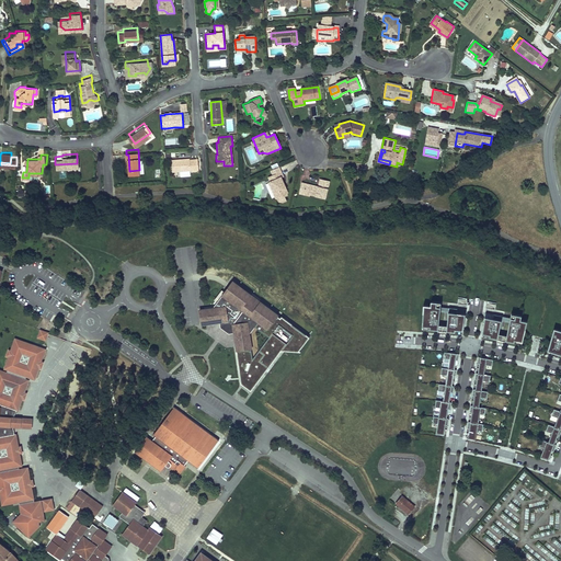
[(190,159),(171,160),(172,172),(194,171),(193,160),(190,160),(190,159)]
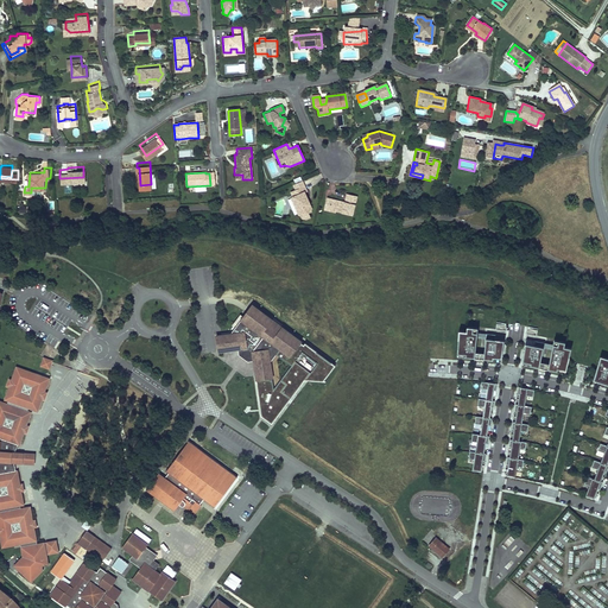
[(308,190),(303,181),(293,184),(296,190),(291,192),(293,196),(295,196),(297,201),(295,202),(299,213),(298,214),(299,216),(301,216),(303,220),(306,220),(310,219),(308,214),(311,213),(310,210),(311,209),(305,195),(305,191),(308,190)]
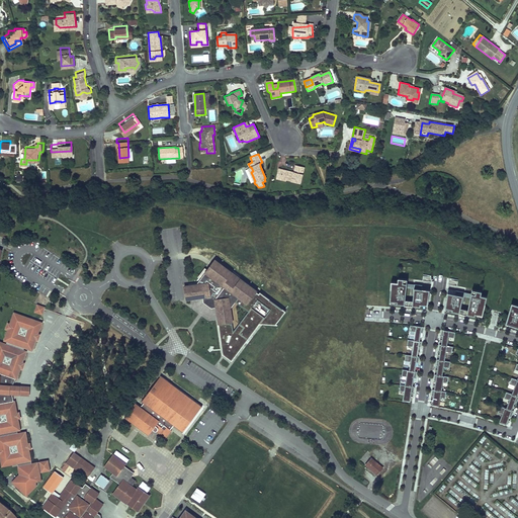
[(250,167),(247,170),(252,181),(254,182),(255,181),(251,172),(253,171),(251,167),(250,167)]
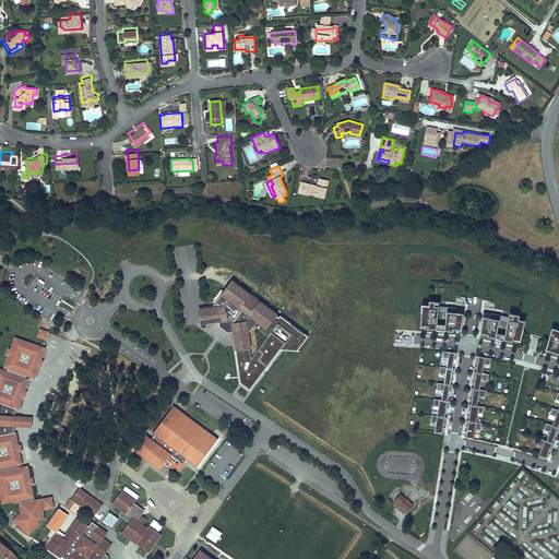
[(318,187),(300,182),(298,192),(302,193),(304,191),(309,192),(309,194),(324,199),(329,181),(320,180),(318,187)]
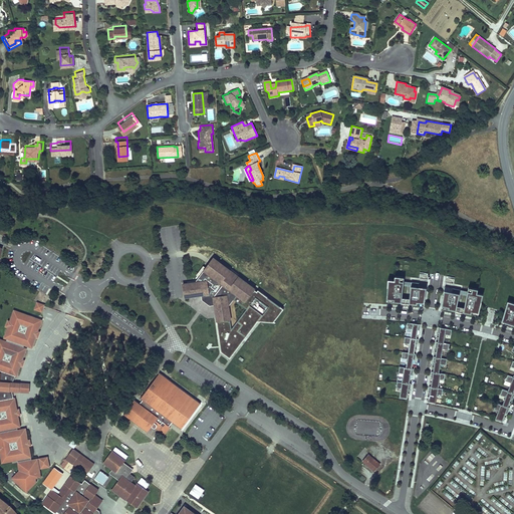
[(256,287),(215,256),(197,281),(185,283),(187,296),(204,293),(204,298),(212,304),(217,303),(220,319),(233,317),(231,304),(239,293),(247,299),(256,288),(256,287)]
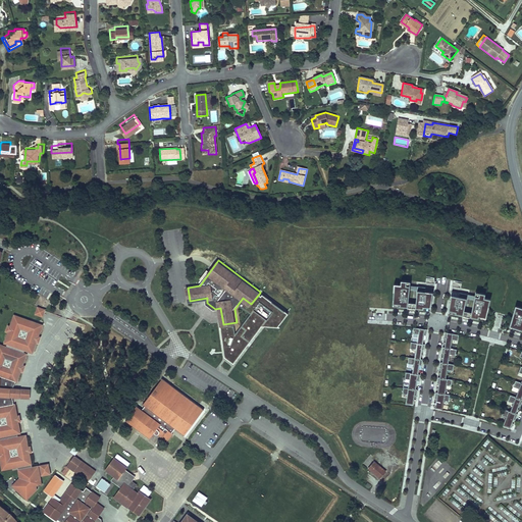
[(409,305),(412,283),(412,280),(403,279),(402,283),(396,282),(395,304),(409,306),(409,305)]
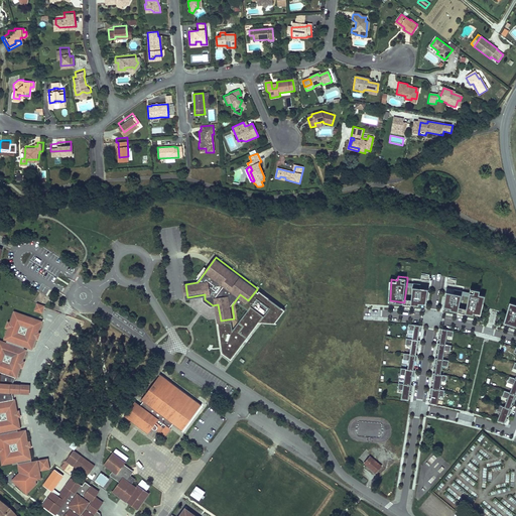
[(412,302),(414,281),(407,280),(404,301),(412,302)]
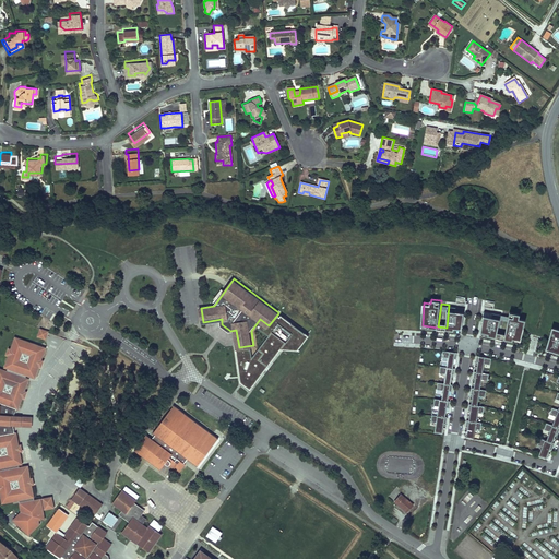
[(463,330),(466,307),(449,305),(447,328),(447,329),(463,330)]
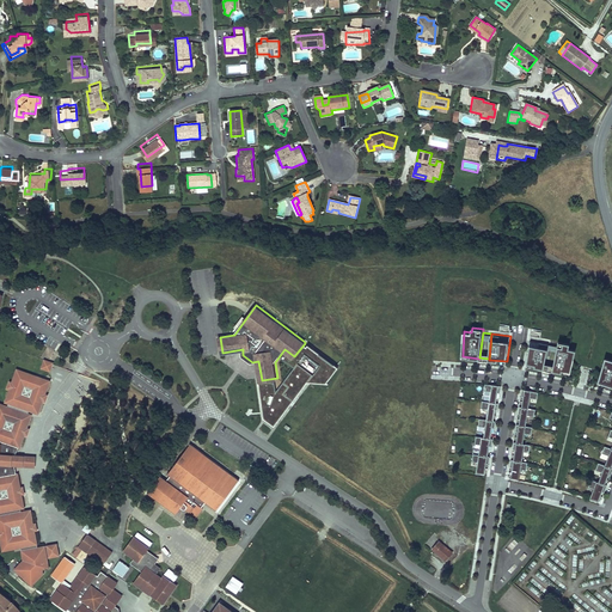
[(571,373),(577,349),(570,347),(571,338),(561,336),(560,346),(555,369),(554,369),(571,373)]
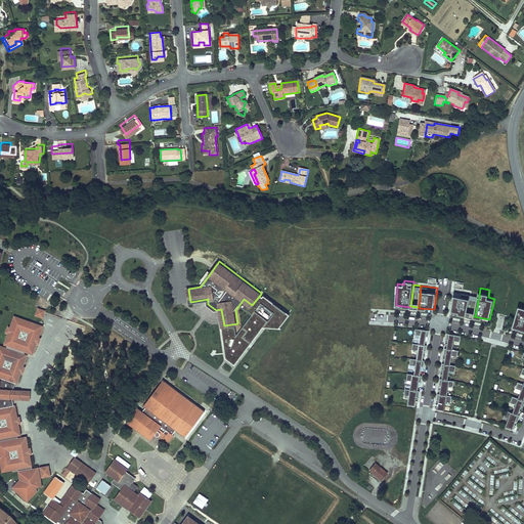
[(467,314),(471,294),(455,291),(451,312),(467,315),(467,314)]
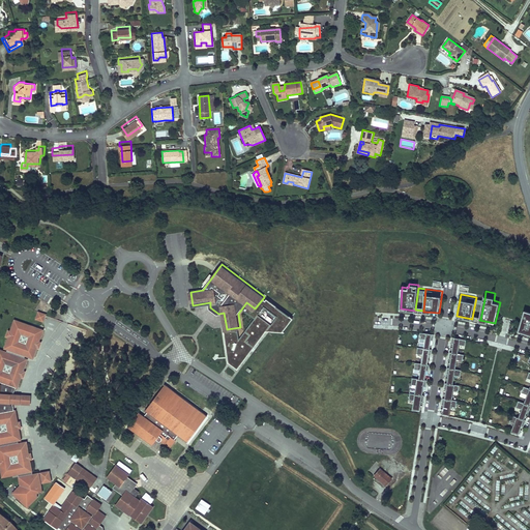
[(240,327),(227,329),(230,353),(243,363),(268,328),(285,329),(294,316),(269,297),(267,299),(264,297),(255,308),(246,302),(238,314),(240,327)]
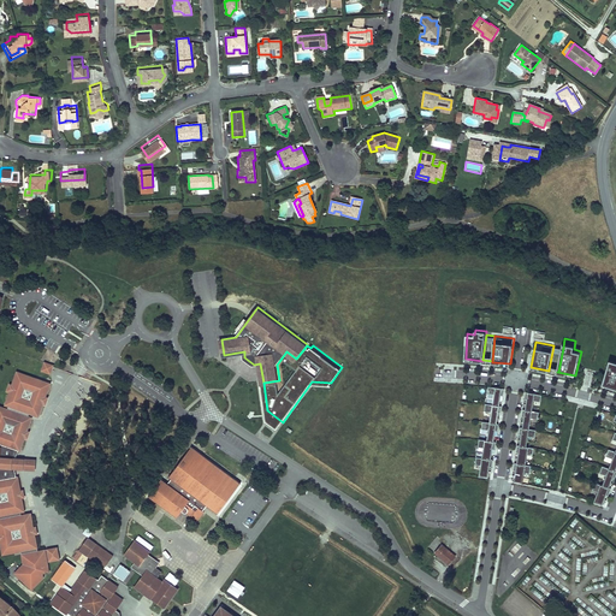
[(558,372),(563,348),(554,345),(549,369),(558,372)]
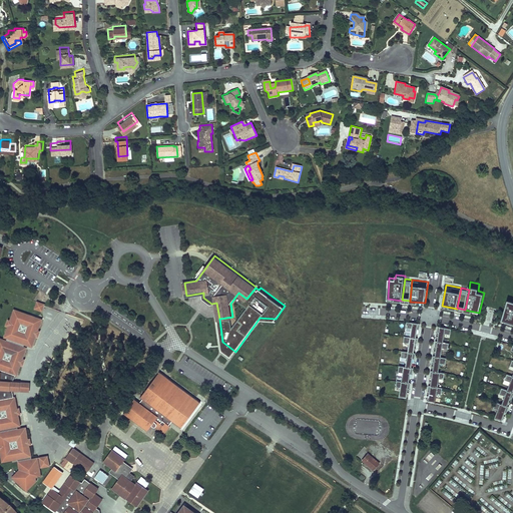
[(512,321),(512,302),(512,301),(508,299),(502,320),(510,322),(510,321),(512,321)]
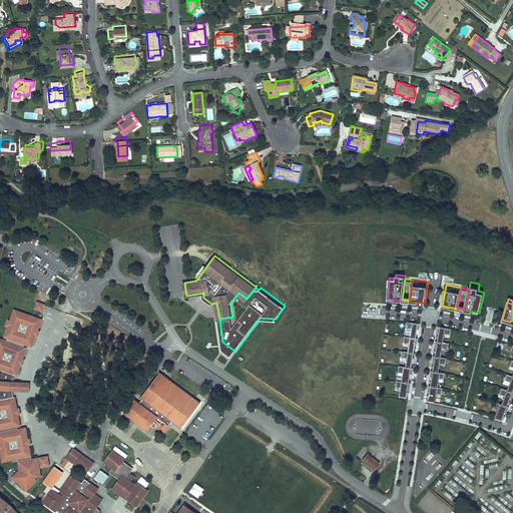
[(45,313),(48,305),(40,302),(38,310),(45,313)]
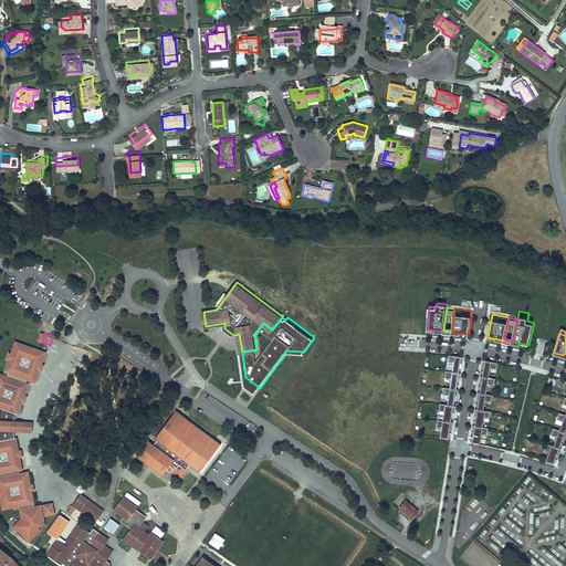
[(50,354),(19,343),(8,374),(11,375),(10,378),(2,376),(0,380),(0,475),(0,479),(0,494),(2,511),(19,509),(21,522),(12,532),(30,545),(40,534),(40,530),(44,528),(43,520),(54,517),(52,505),(34,509),(29,474),(20,475),(20,473),(23,473),(18,440),(17,440),(17,433),(37,435),(37,426),(17,425),(20,417),(21,417),(33,386),(30,385),(31,383),(39,385),(50,354)]
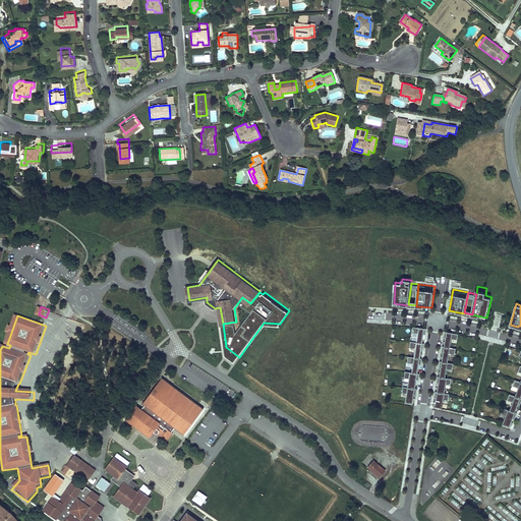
[(424,343),(425,333),(426,334),(427,328),(416,327),(414,326),(413,332),(419,333),(417,342),(424,343)]
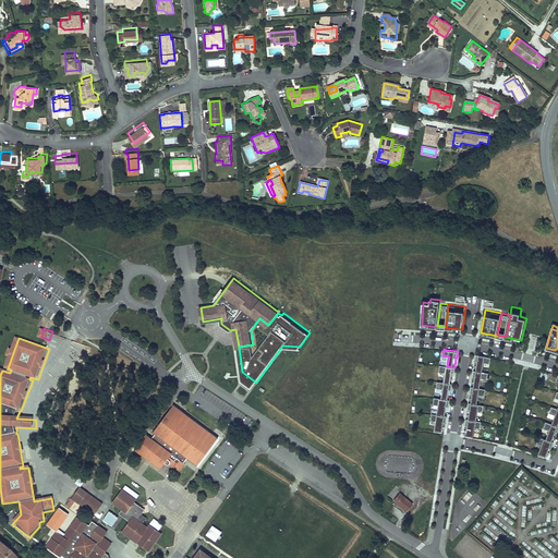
[(486,396),(487,388),(481,388),(482,378),(488,379),(489,373),(483,372),(485,362),(492,363),(492,356),(489,356),(477,354),(476,361),(478,361),(477,370),(475,370),(474,376),(476,377),(474,386),(473,386),(472,392),(473,393),(472,402),(470,402),(469,409),(471,409),(470,419),(468,419),(466,425),(469,425),(466,436),(475,437),(476,427),(482,428),(483,421),(477,420),(480,411),(484,412),(485,404),(478,403),(480,395),(486,396)]
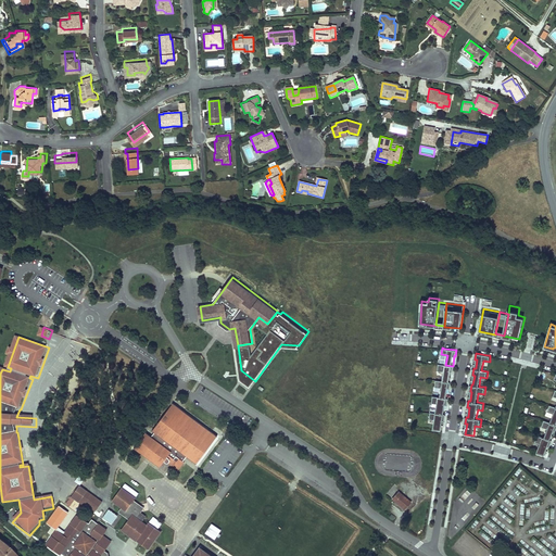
[(445,365),(439,364),(439,370),(444,371),(443,381),(450,382),(452,371),(453,373),(454,366),(453,366),(445,365)]
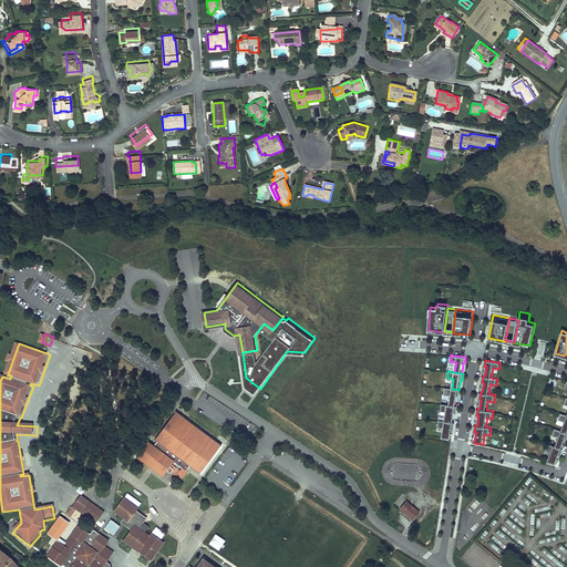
[(548,461),(556,464),(559,454),(562,455),(564,449),(563,447),(566,439),(566,383),(566,387),(566,385),(566,398),(565,403),(566,403),(566,413),(562,412),(559,419),(566,421),(563,430),(556,428),(554,434),(559,436),(556,445),(549,443),(547,450),(552,452),(548,461)]
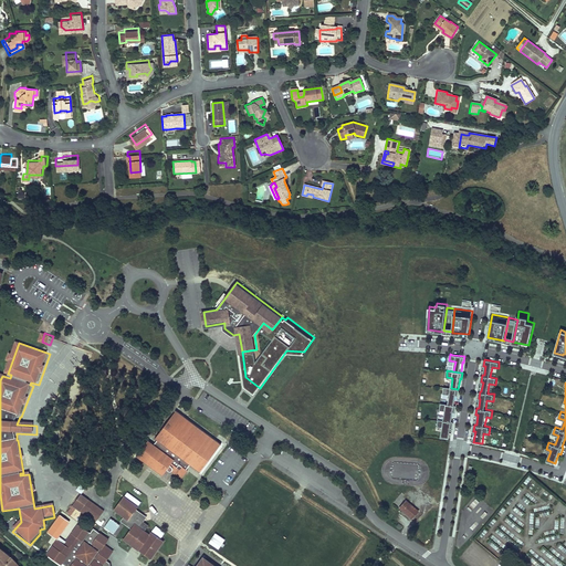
[(456,405),(457,395),(459,395),(460,389),(458,389),(451,388),(444,387),(443,394),(450,395),(449,404),(456,405)]
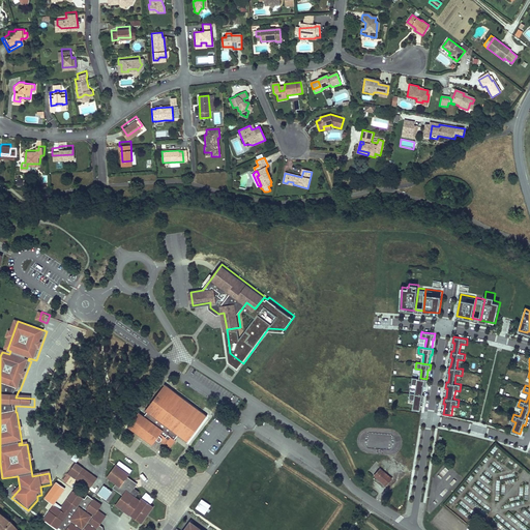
[(420,378),(413,377),(413,384),(418,385),(417,393),(423,394),(425,385),(427,386),(428,380),(427,379),(420,378)]
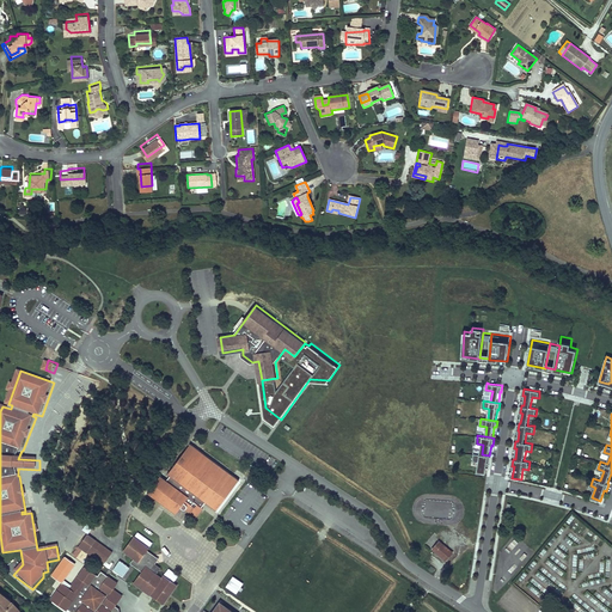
[(159,481),(147,497),(176,518),(181,512),(194,521),(201,513),(200,512),(204,506),(216,514),(238,483),(188,447),(166,477),(169,479),(165,485),(159,481)]
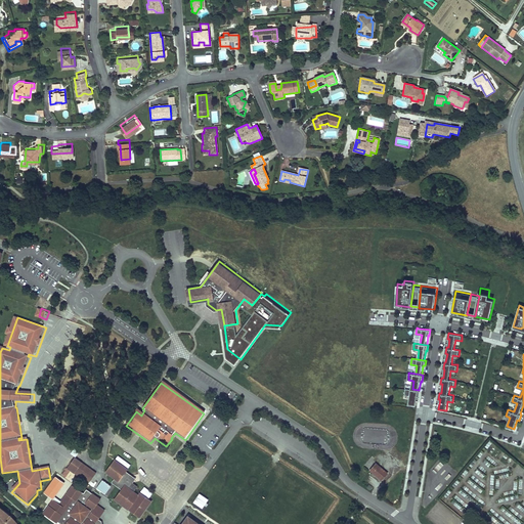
[(412,389),(406,388),(405,394),(411,395),(410,403),(417,404),(418,396),(420,396),(421,391),(419,390),(412,389)]
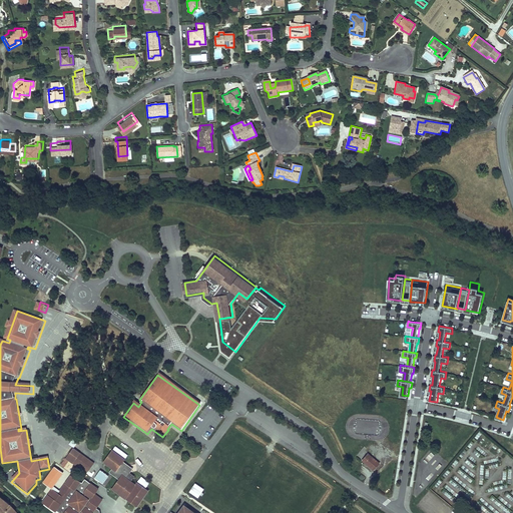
[(356,433),(378,434),(379,420),(357,419),(356,433)]
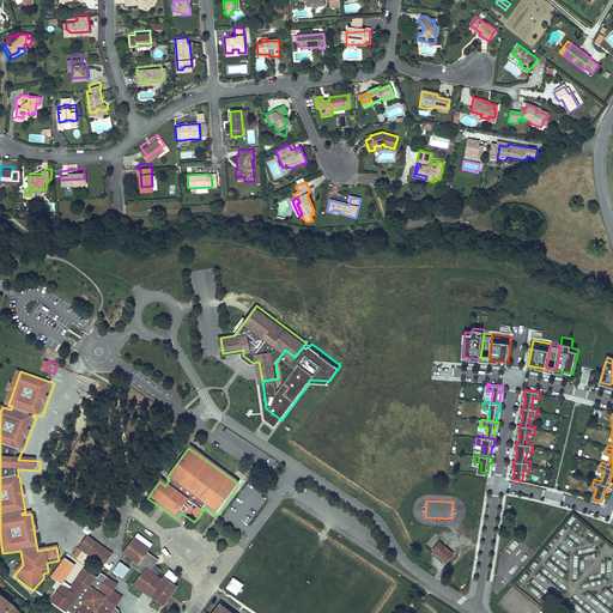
[(169,546),(177,551),(184,541),(177,535),(169,546)]
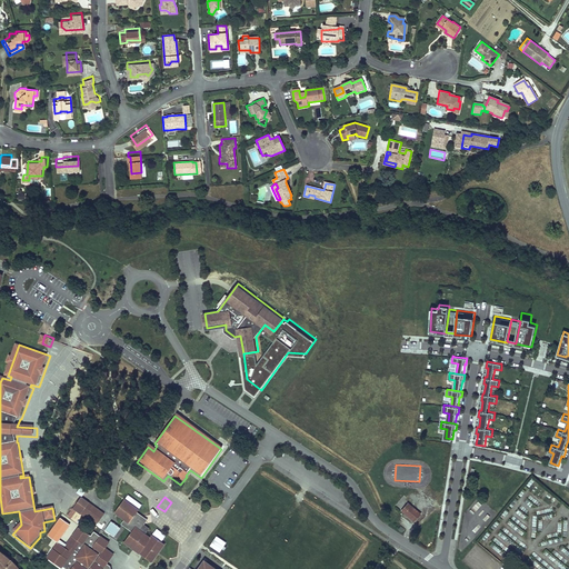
[(476,512),(481,505),(478,501),(471,508),(476,512)]
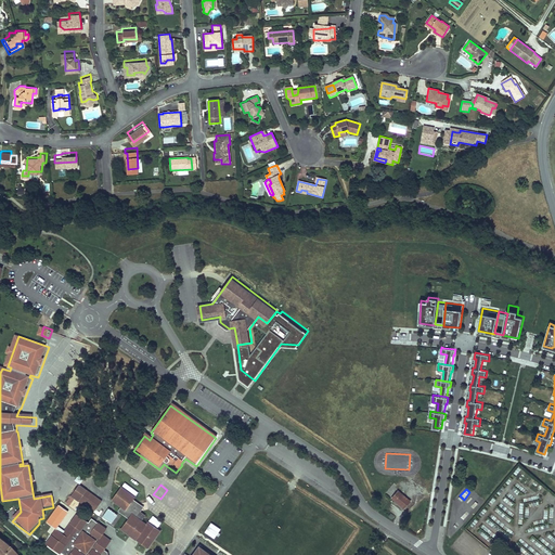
[(89,511),(95,515),(103,506),(81,490),(73,501),(88,512),(89,511)]
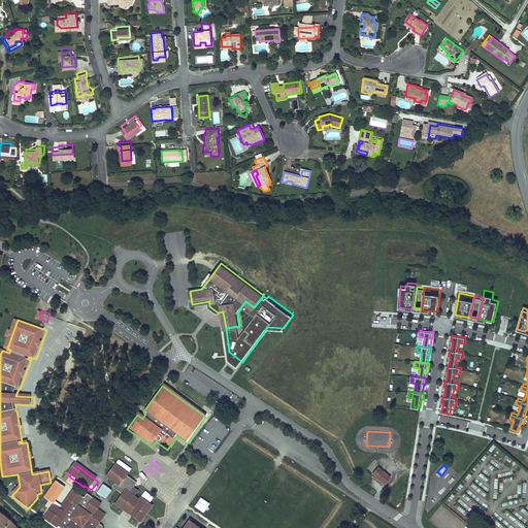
[(377,466),(371,474),(384,484),(390,476),(377,466)]
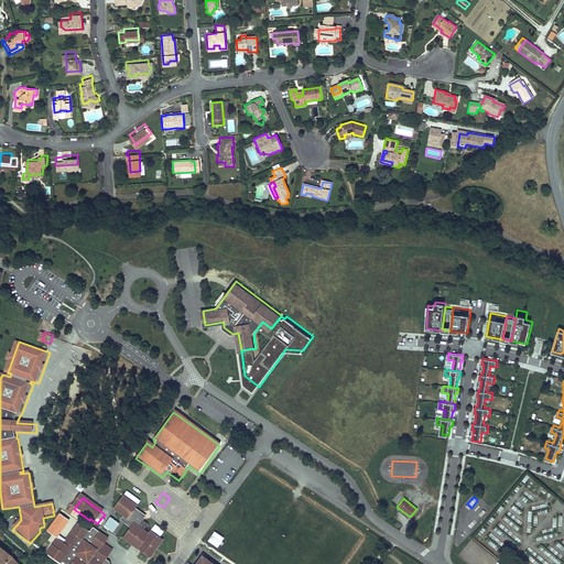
[(123,541),(151,561),(164,543),(152,534),(151,538),(144,533),(149,527),(144,523),(147,520),(136,513),(138,510),(123,500),(115,512),(123,519),(120,523),(131,531),(123,541)]
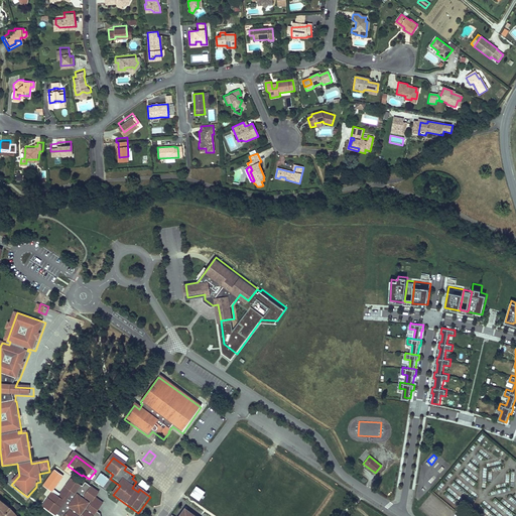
[(51,479),(46,487),(54,492),(59,485),(51,479)]
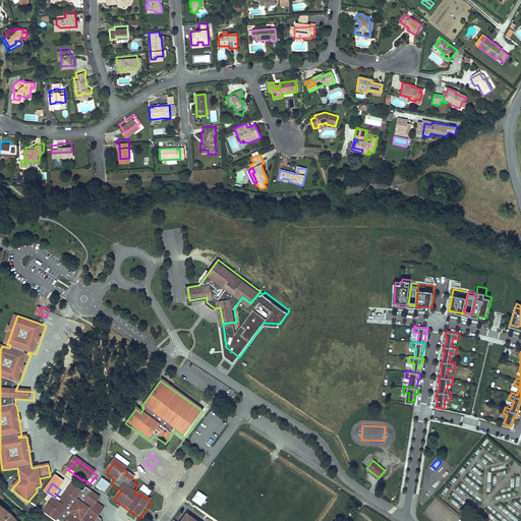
[(72,487),(60,505),(54,501),(44,515),(53,520),(99,520),(105,513),(97,507),(102,499),(88,488),(82,496),(72,487)]
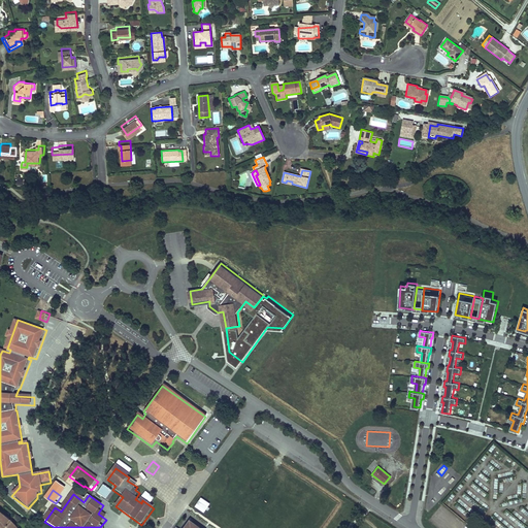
[(0,527),(17,527),(14,525),(9,519),(4,515),(0,510),(0,527)]
